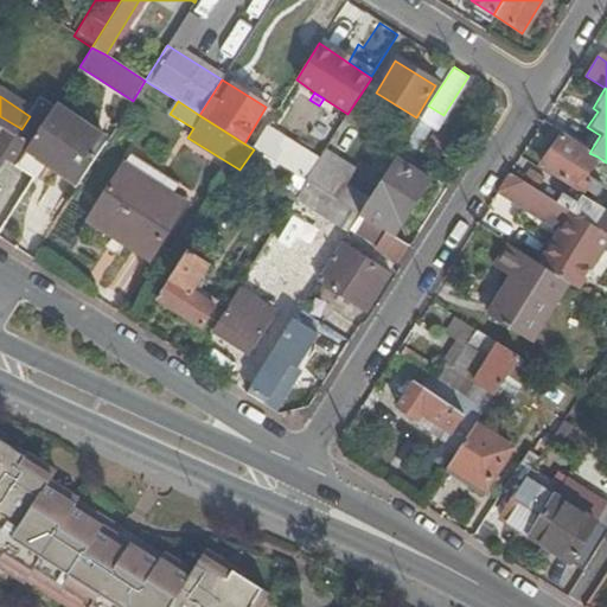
[(27,149),(81,183),(106,142),(52,109),(45,120),(33,138),(27,149)]
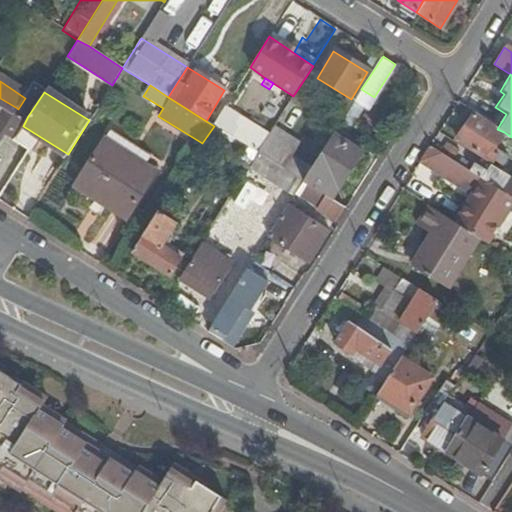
[(27,94),(25,98),(18,109),(28,116),(38,101),(27,94)]
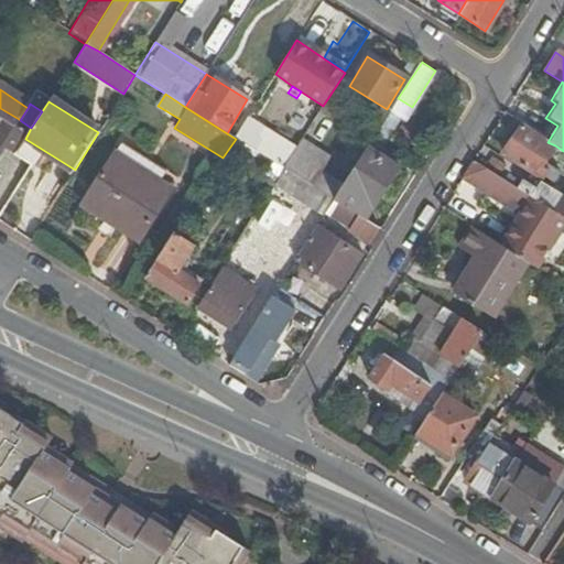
[(272,161),(283,169),(295,149),(268,131),(271,125),(251,112),(236,139),(272,161)]
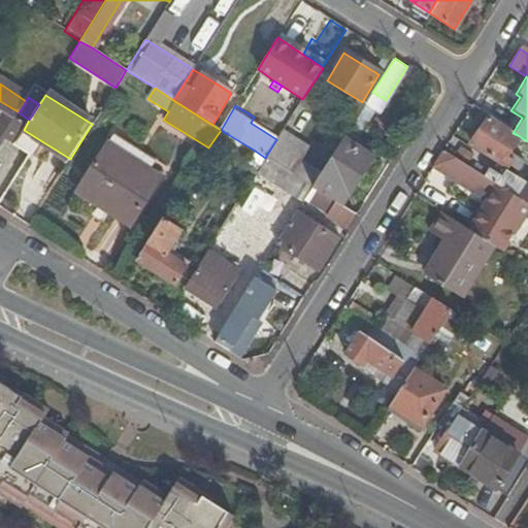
[(0,139),(2,137),(12,119),(0,110),(0,139)]
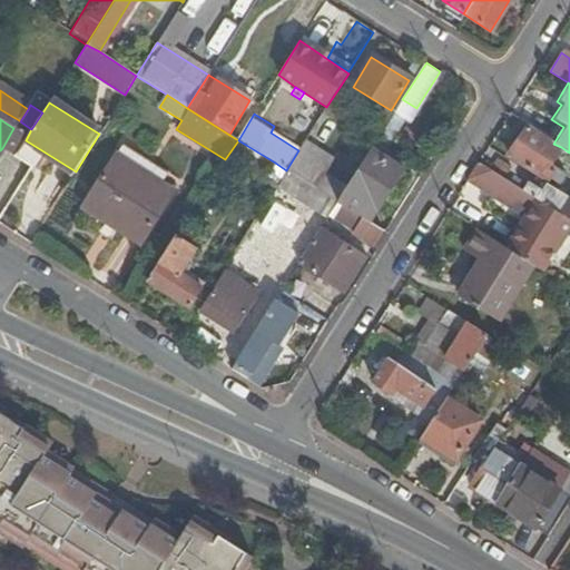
[(13,128),(2,148),(15,156),(26,140),(31,129),(20,121),(19,120),(13,128)]
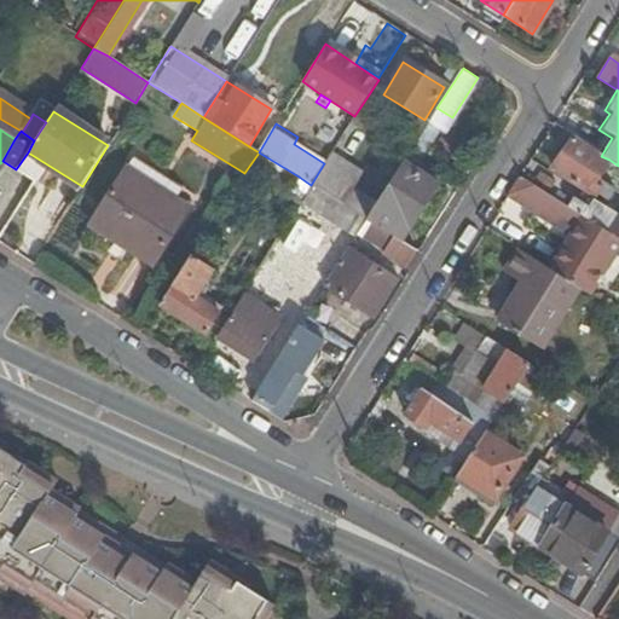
[(601,156),(572,137),(551,168),(594,196),(596,195),(607,201),(614,190),(597,179),(609,160),(601,156)]
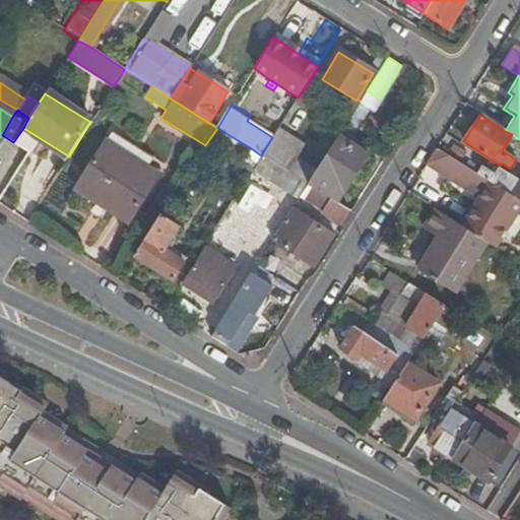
[(299,179),(308,185),(316,172),(296,158),(304,145),(278,129),(272,137),(261,155),(299,179)]
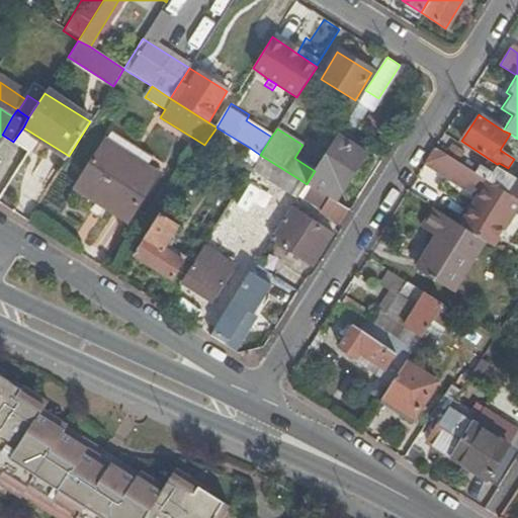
[(307,184),(336,202),(366,154),(337,136),(315,171),(307,184)]
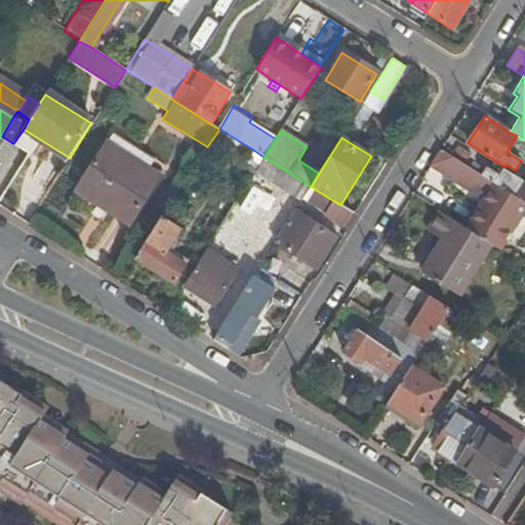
[(79,188),(130,221),(158,178),(107,146),(79,188)]
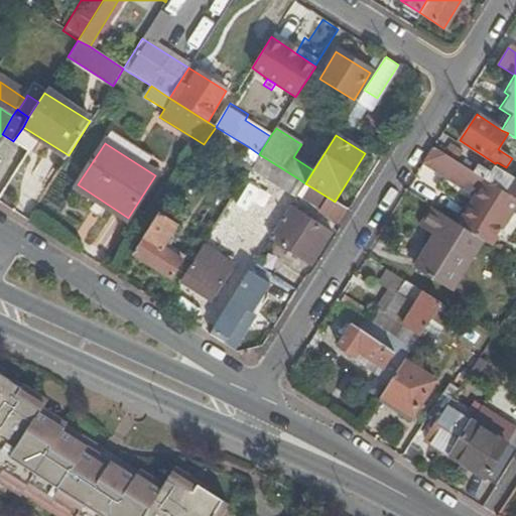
[(432,147),(422,163),(477,197),(459,225),(484,240),(489,244),(515,200),(508,196),(432,147)]
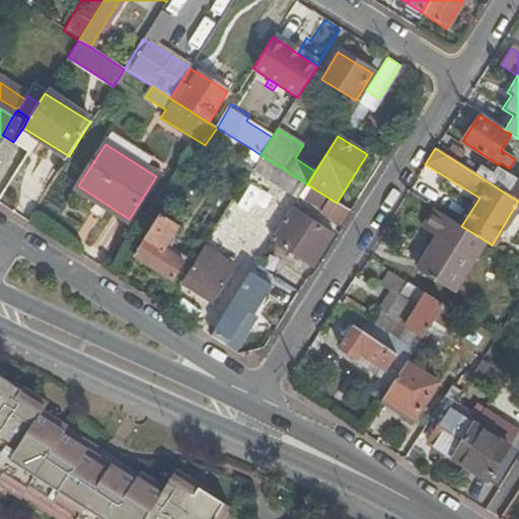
[(299,198),(300,197),(307,184),(298,178),(261,155),(252,168),(299,198)]
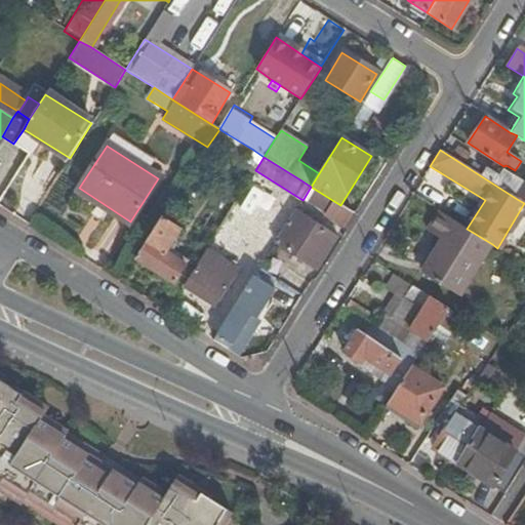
[(518,198),(517,199),(524,203),(524,183),(503,169),(494,183),(518,198)]
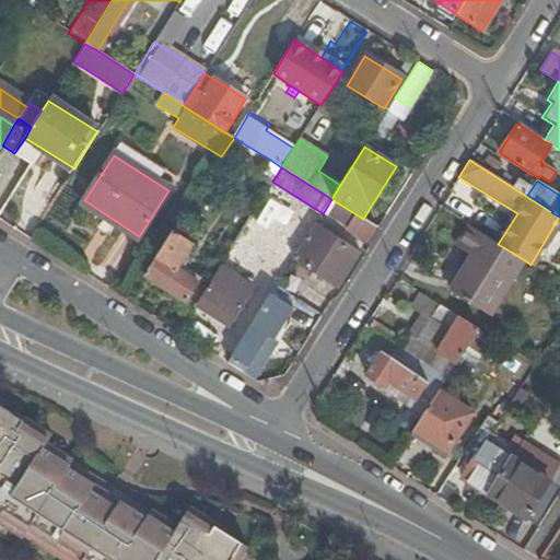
[(366,242),(376,228),(363,219),(331,199),(324,212),(348,229),(347,230),(366,242)]
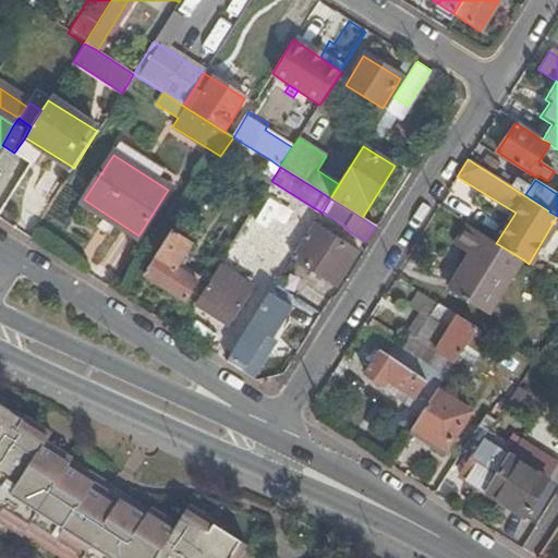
[(314,225),(292,258),(338,288),(359,253),(314,225)]
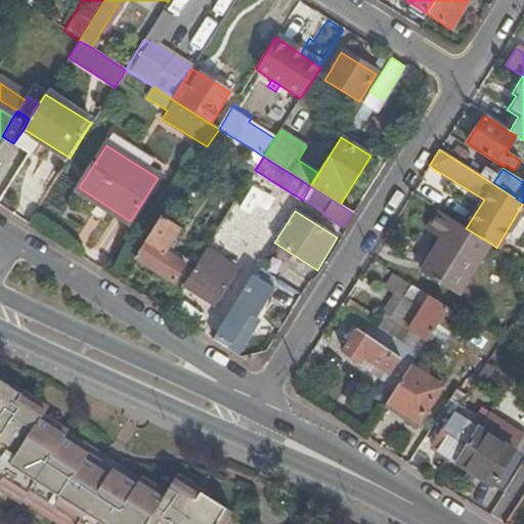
[(466,228),(439,211),(426,230),(441,241),(422,271),(457,295),(491,244),(466,228)]
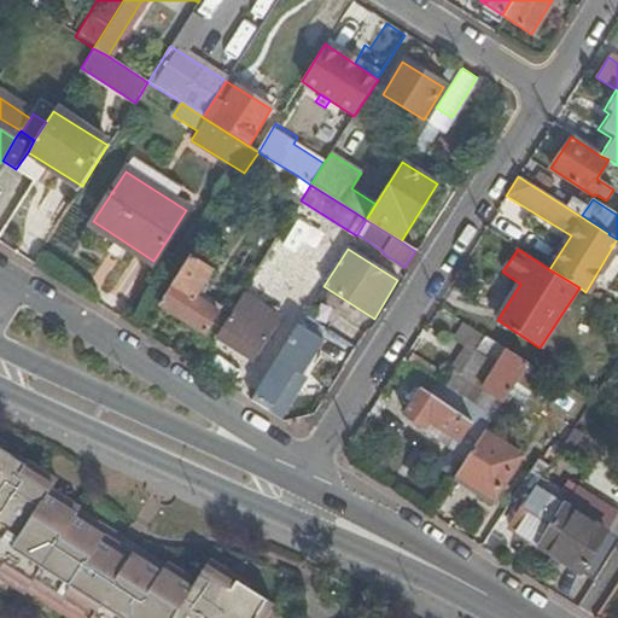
[(191,257),(161,305),(205,334),(220,313),(193,296),(197,291),(202,286),(210,269),(191,257)]
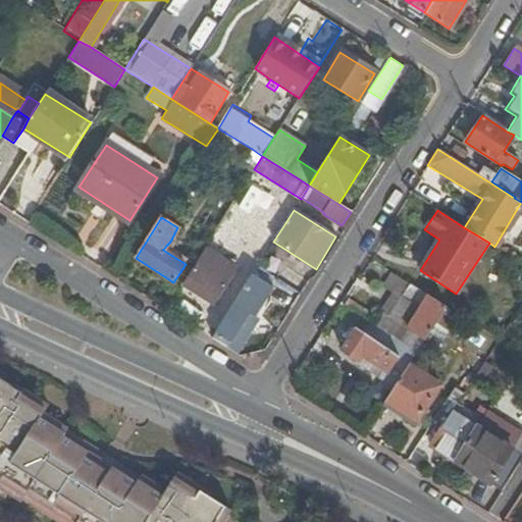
[(163,250),(186,264),(189,259),(172,249),(166,246),(163,250)]
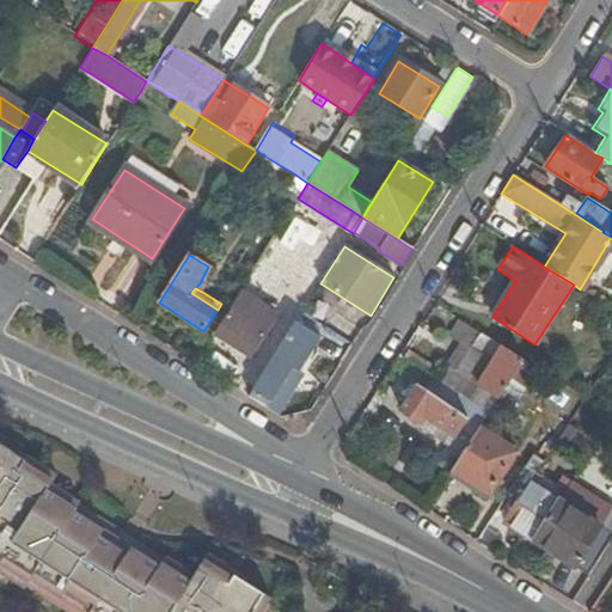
[(238,295),(215,330),(254,354),(275,319),(238,295)]
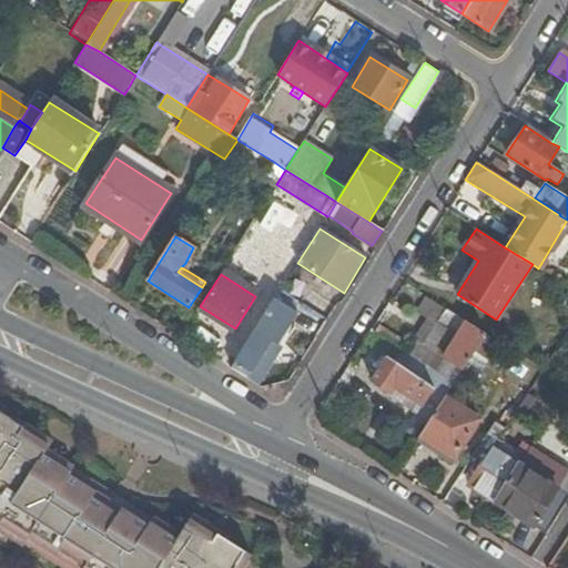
[(274,300),(232,367),(247,377),(271,341),(276,345),(296,313),(274,300)]
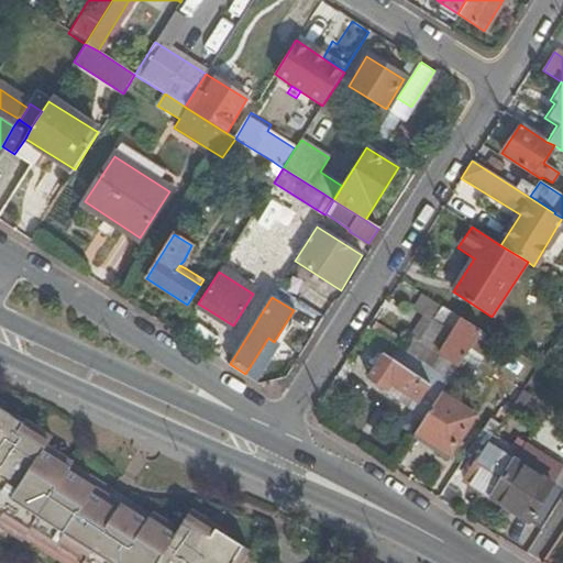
[(442,307),(411,355),(438,371),(451,379),(468,351),(481,333),(482,331),(442,307)]
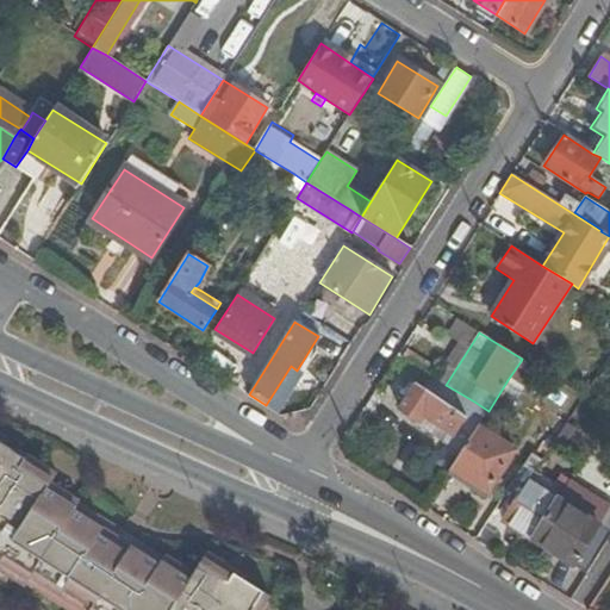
[(521,361),(508,380),(522,390),(534,371),(521,361)]
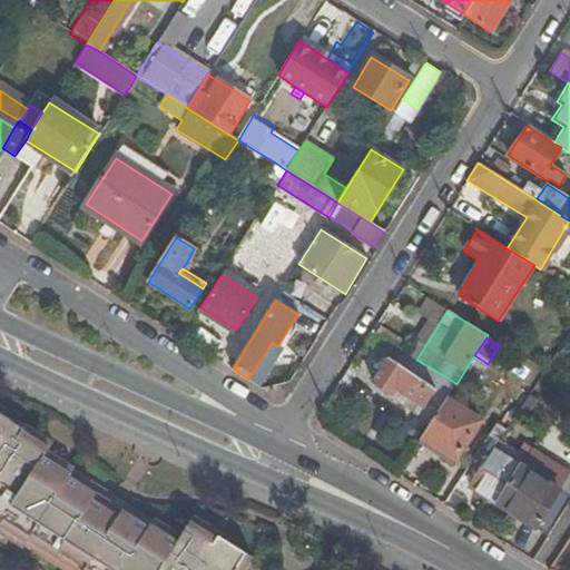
[(373,383),(389,359),(372,349),(356,373),(373,383)]
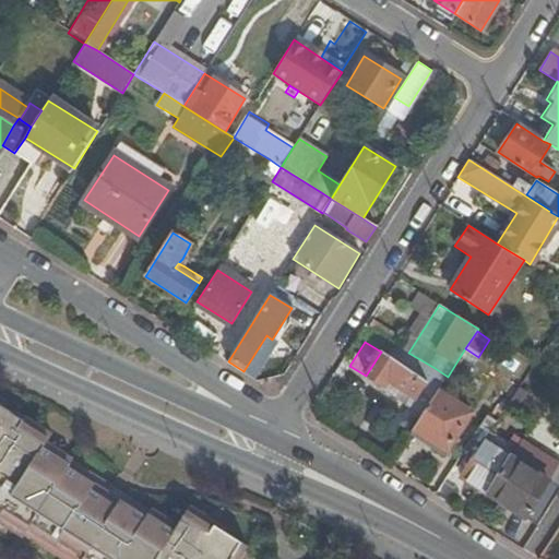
[(415,399),(426,381),(381,352),(366,376),(384,388),(389,381),(415,399)]
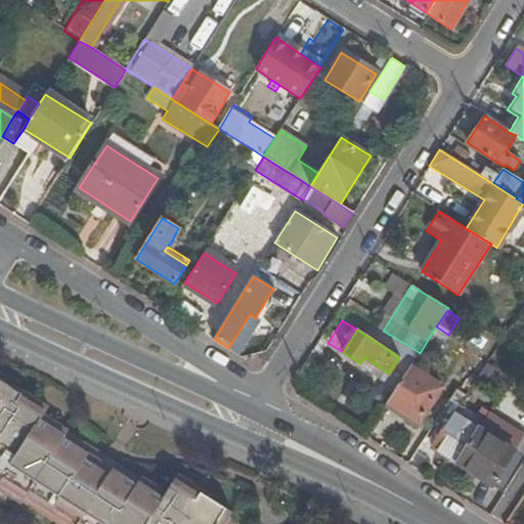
[(399,357),(411,364),(420,353),(407,345),(399,357)]
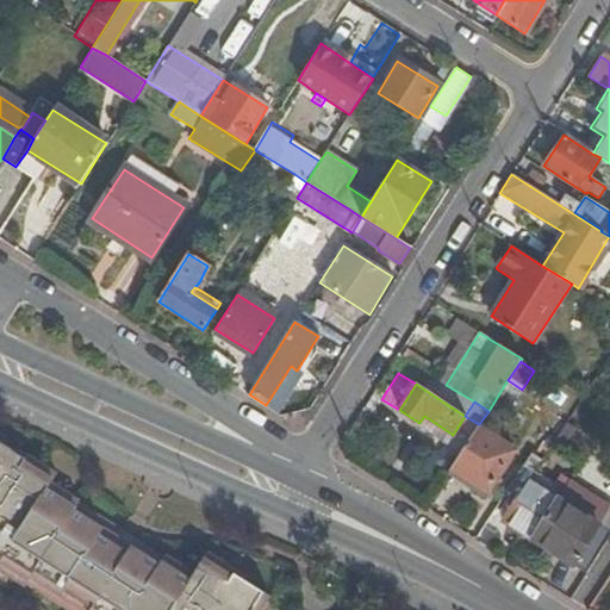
[(417,427),(447,446),(453,435),(424,416),(419,423),(417,427)]
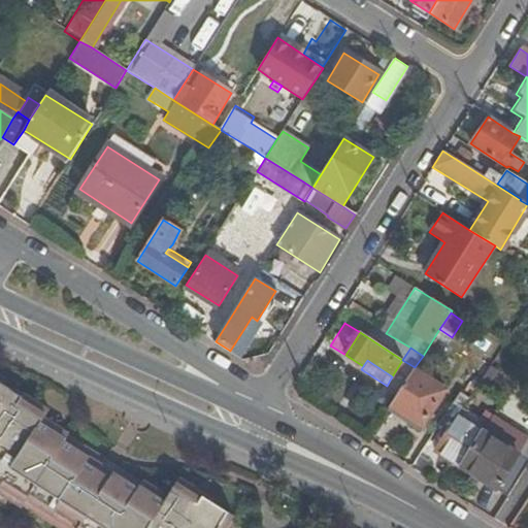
[(398,393),(414,369),(415,367),(402,360),(392,376),(387,386),(398,393)]
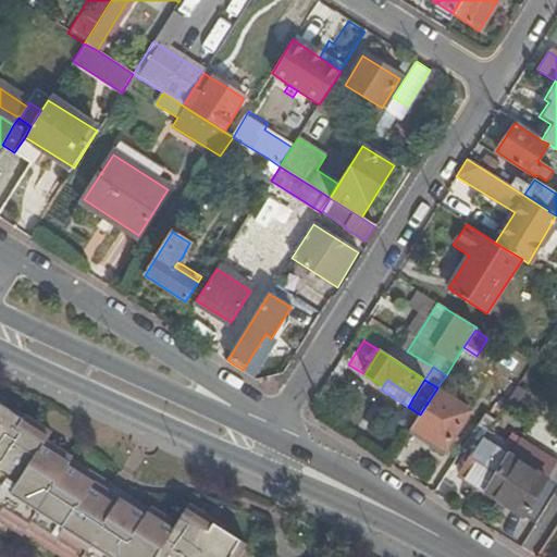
[(420,415),(412,429),(445,449),(469,411),(436,390),(420,415)]
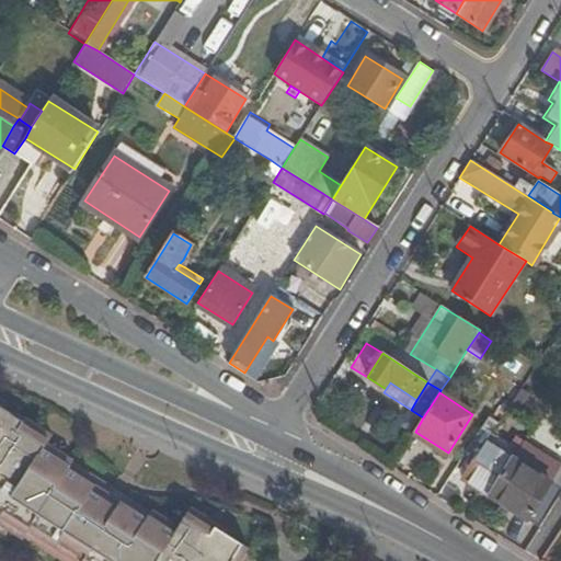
[(218,527),(191,508),(178,528),(152,512),(150,514),(71,464),(73,462),(46,445),(52,437),(23,420),(22,422),(0,409),(0,525),(23,539),(24,538),(60,560),(241,560),(249,550),(216,529),(218,527)]
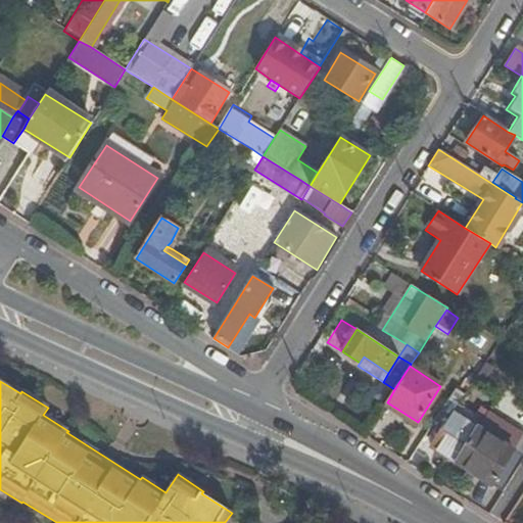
[(443,408),(452,413),(453,412),(464,394),(455,389),(443,408)]
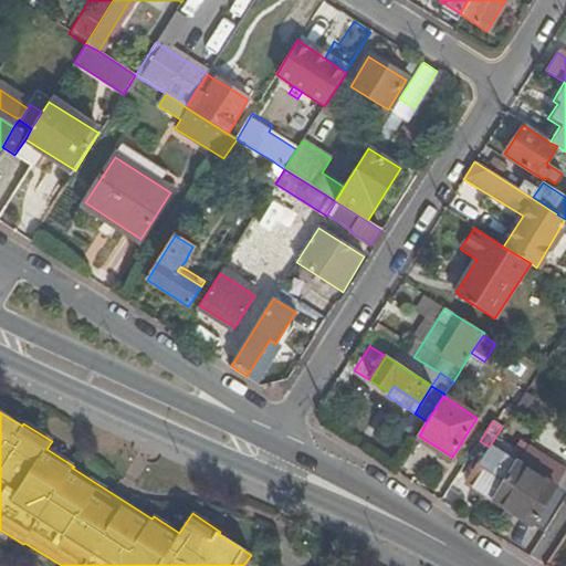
[(419,436),(416,440),(449,461),(452,457),(419,436)]
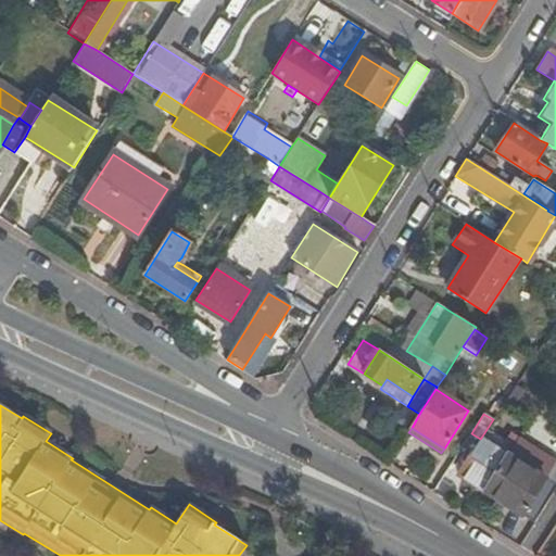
[(458,475),(534,522),(555,489),(555,483),(546,478),(555,462),(555,457),(520,436),(508,454),(481,438),(480,439),(458,475)]
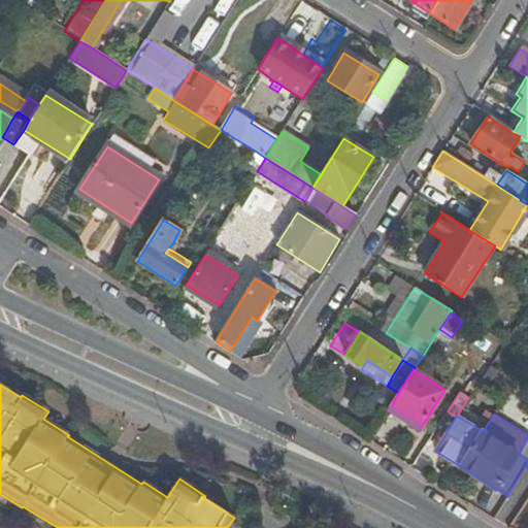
[(527,438),(519,454),(527,459),(527,438)]
